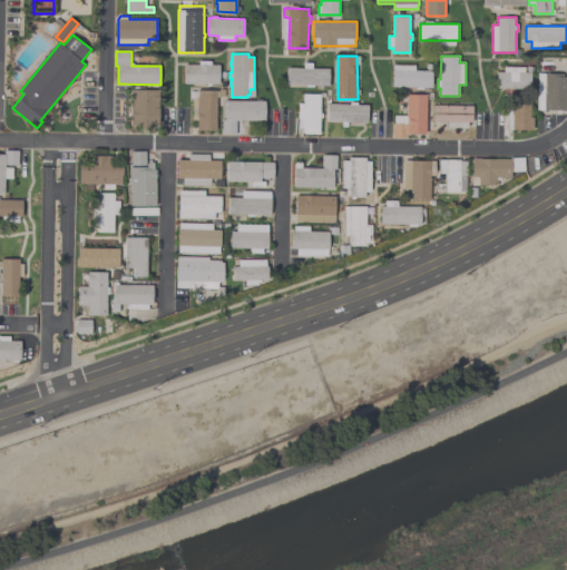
[(220,65),(220,84),(212,84),(212,86),(207,86),(207,84),(185,84),(185,65),(199,65),(199,61),(213,61),(213,65),(220,65)]
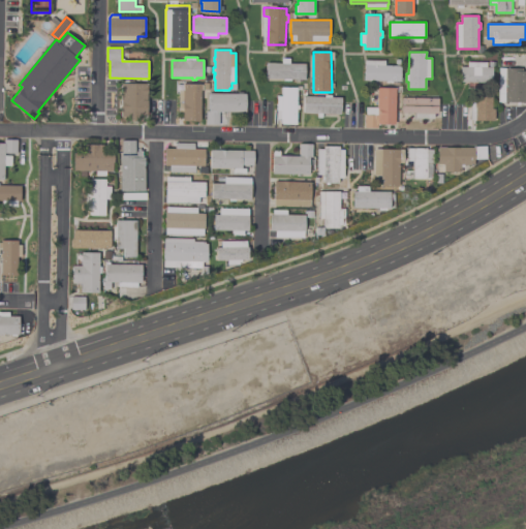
[(267,79),(267,63),(282,63),(282,58),(290,58),(290,63),(306,64),(306,79),(291,79),(291,81),(284,81),(284,79),(267,79)]
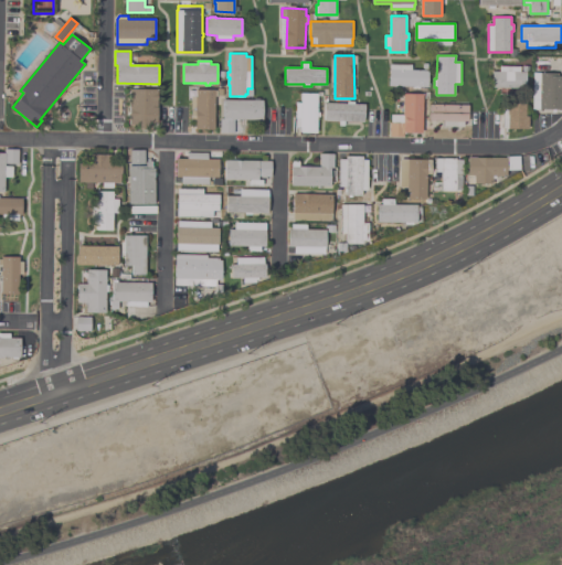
[(390,64),(413,64),(413,70),(430,70),(430,87),(421,87),(421,88),(414,88),(414,86),(390,86),(390,64)]
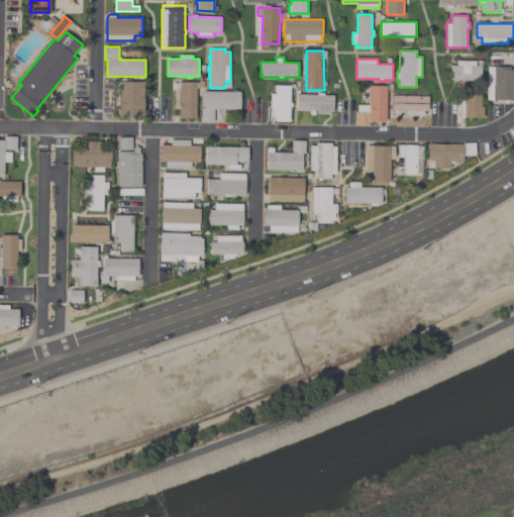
[(477,60),(477,66),(482,66),(482,81),(451,81),(451,65),(457,65),(457,60),(477,60)]
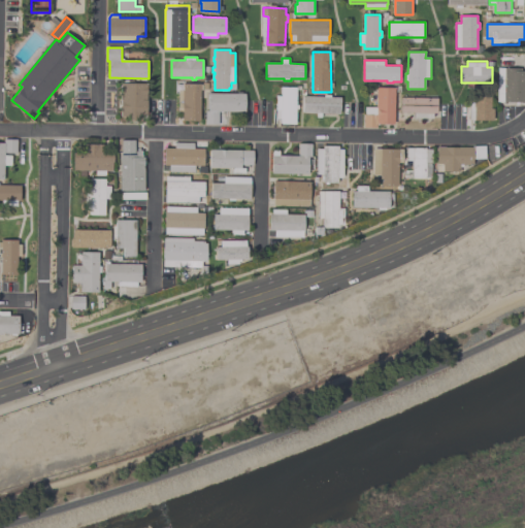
[(499,68),(522,68),(522,71),(524,71),(524,102),(498,102),(499,68)]
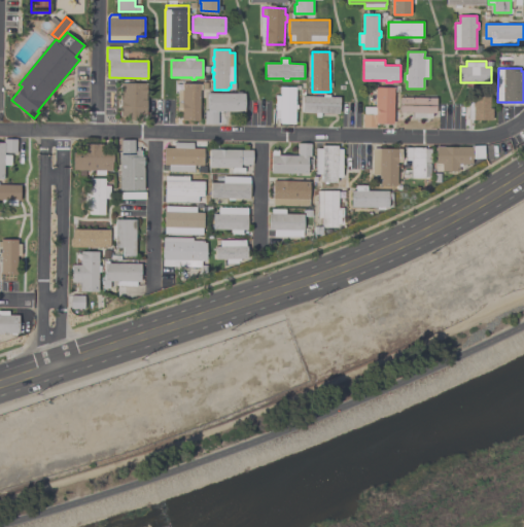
[(148,82),(148,98),(147,98),(147,115),(128,115),(128,118),(121,118),(121,82),(148,82)]
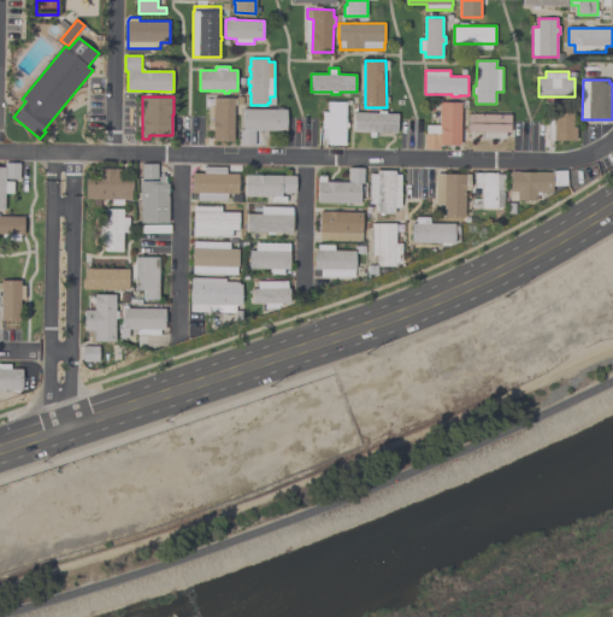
[(213,141),(213,131),(208,131),(208,105),(214,105),(214,98),(235,98),(235,141),(213,141)]
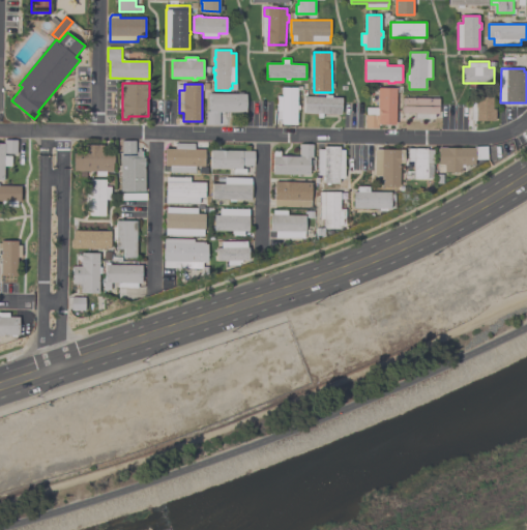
[(283,124),(283,119),(277,119),(277,96),(283,96),(283,87),(298,87),(298,106),(300,106),(300,110),(298,110),(298,124),(283,124)]
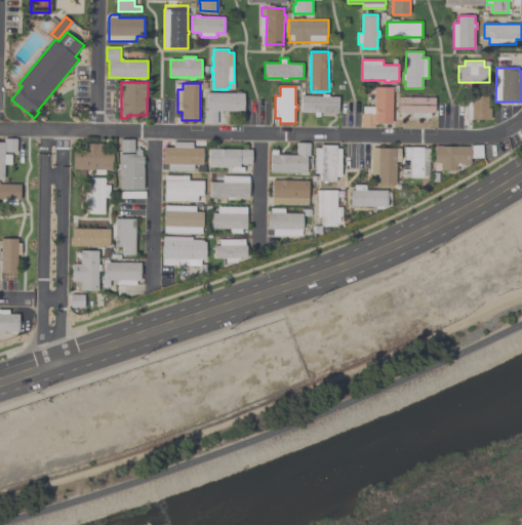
[(393,123),(375,123),(375,126),(362,126),(362,114),(364,114),(364,106),(375,106),(375,86),(393,86),(393,123)]
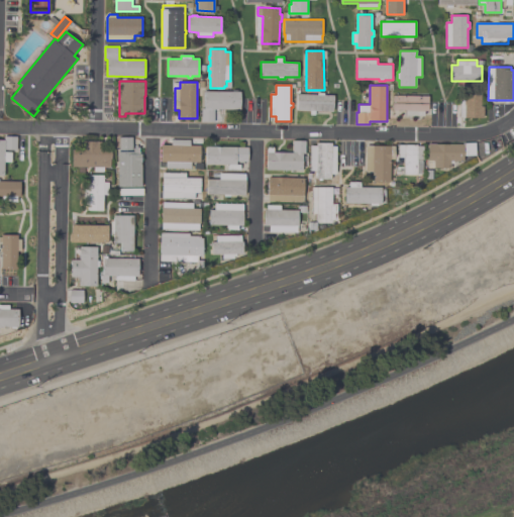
[(202,121),(202,108),(205,108),(205,91),(240,91),(240,109),(214,109),(214,121),(202,121)]
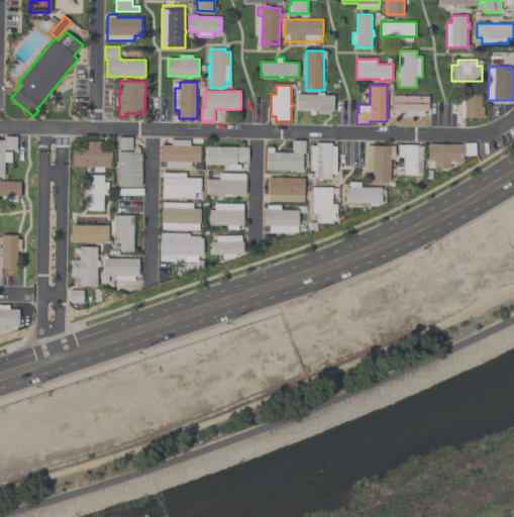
[(298,110),(299,94),(318,95),(318,93),(325,93),(324,95),(334,95),(334,111),(316,111),(316,115),(311,115),(311,110),(298,110)]
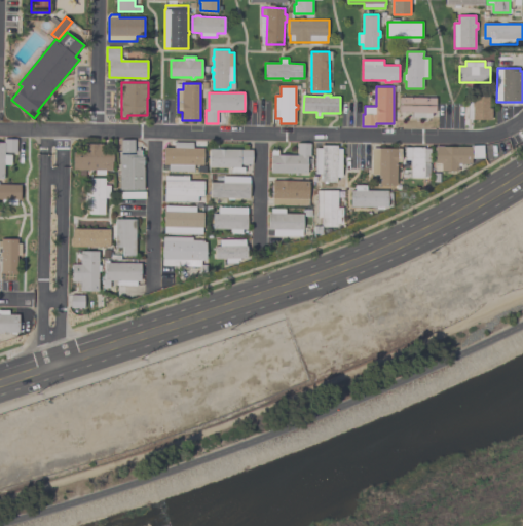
[(469,120),(469,103),(472,103),(472,96),(490,96),(490,108),(492,108),(492,120),(469,120)]
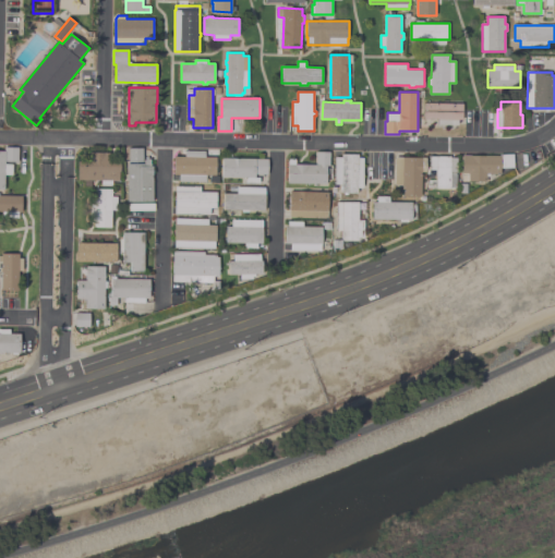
[(463,104),(463,120),(459,120),(459,125),(438,125),(438,119),(424,119),(424,104),(463,104)]
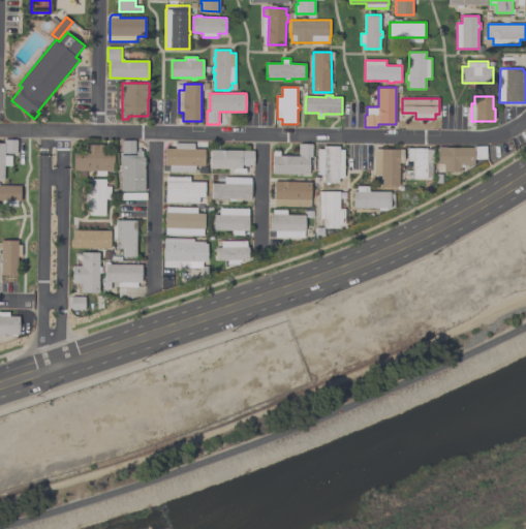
[(18,139),(18,153),(5,153),(5,155),(12,155),(12,165),(5,165),(5,180),(0,180),(0,143),(5,143),(5,139),(18,139)]
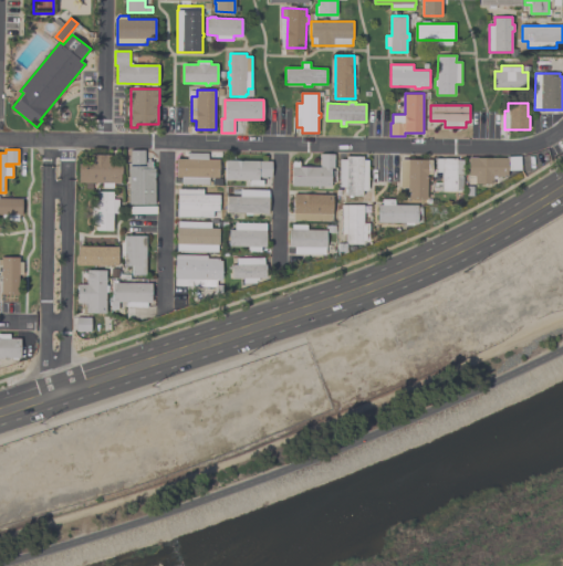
[(156,205),(129,205),(129,182),(128,182),(128,163),(132,163),(132,149),(145,149),(145,161),(153,161),(153,168),(156,168),(156,205)]
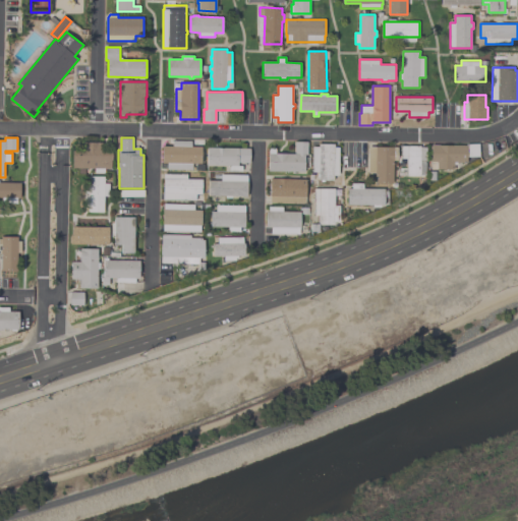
[(192,141),(192,147),(202,147),(202,163),(193,163),(193,170),(168,170),(168,163),(163,163),(163,146),(173,146),(173,141),(192,141)]
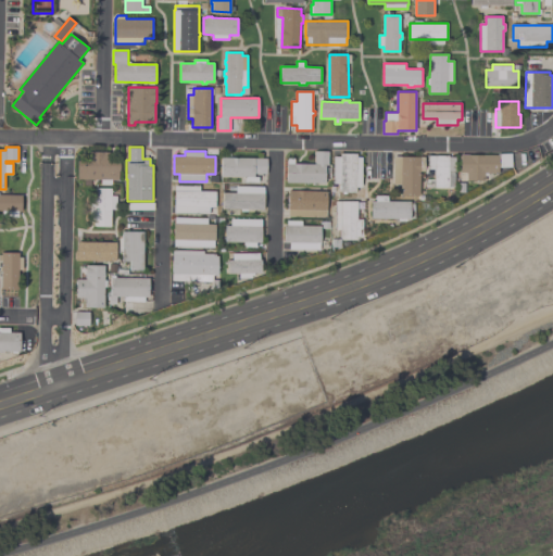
[(329,151),(329,165),(326,165),(326,182),(288,182),(288,159),(296,159),(296,163),(316,163),(316,151),(329,151)]
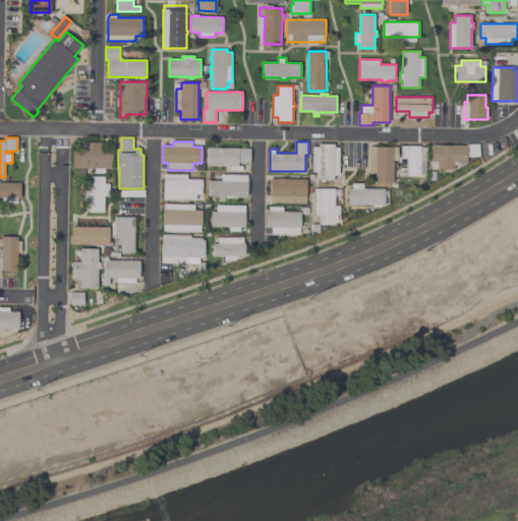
[(83,151),(83,142),(102,142),(102,151),(113,151),(113,160),(112,160),(112,169),(106,169),(106,173),(95,173),(95,169),(73,169),(73,151),(83,151)]
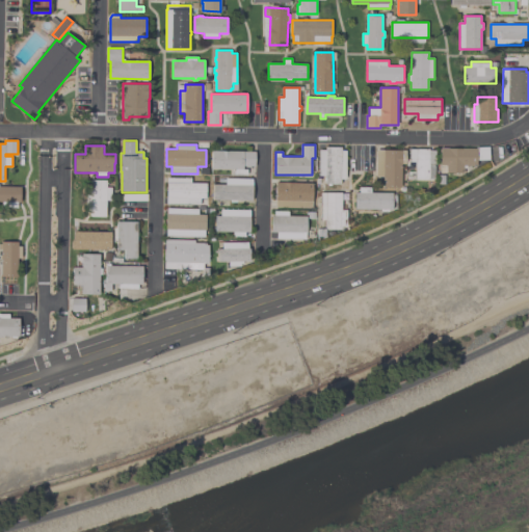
[(342,147),(342,150),(347,150),(347,179),(341,179),(341,183),(325,183),(325,176),(320,176),(320,150),(326,150),(326,147),(342,147)]
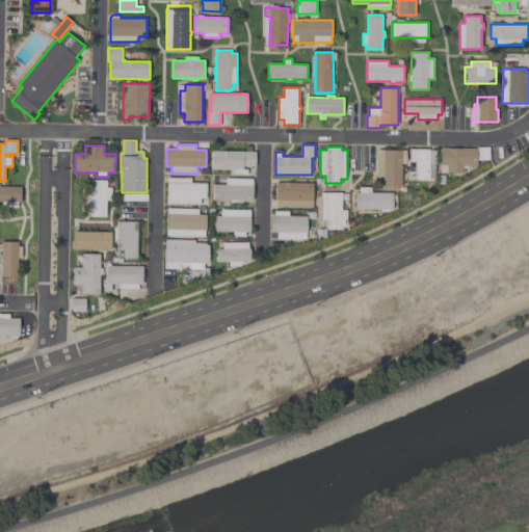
[(478,148),(491,147),(491,160),(478,160),(478,148)]
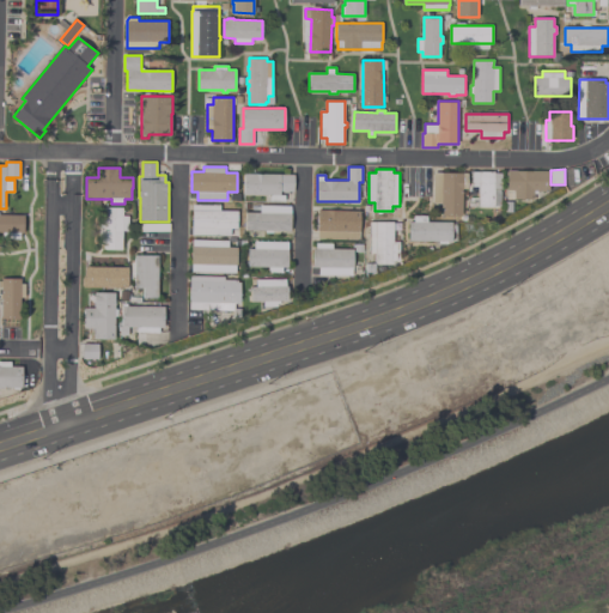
[(479,207),(480,187),(472,187),(473,171),(495,171),(495,174),(501,174),(501,207),(479,207)]
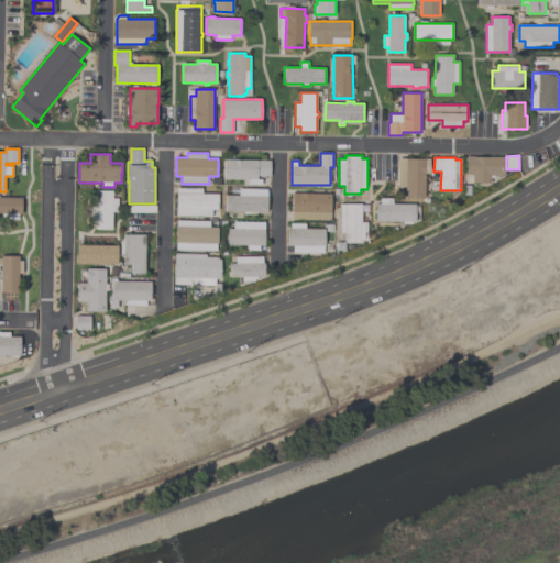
[(467,183),(467,157),(505,157),(505,176),(491,176),(491,183),(467,183)]
